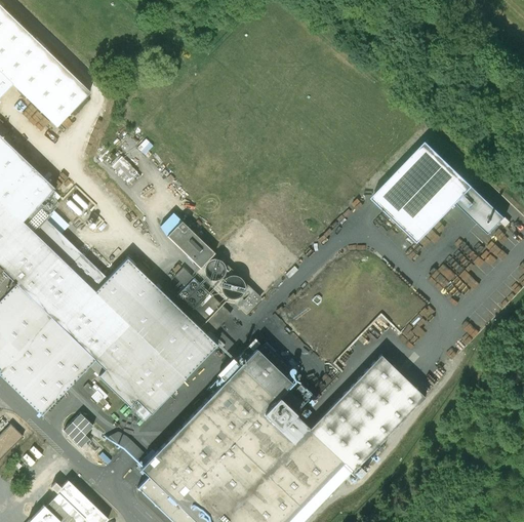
[(0,376),(42,416),(69,388),(95,361),(106,370),(97,379),(143,424),(187,378),(218,345),(128,258),(118,269),(112,264),(104,272),(40,212),(59,192),(7,143),(13,136),(0,123),(0,104),(14,89),(57,129),(91,93),(0,6),(0,376)]
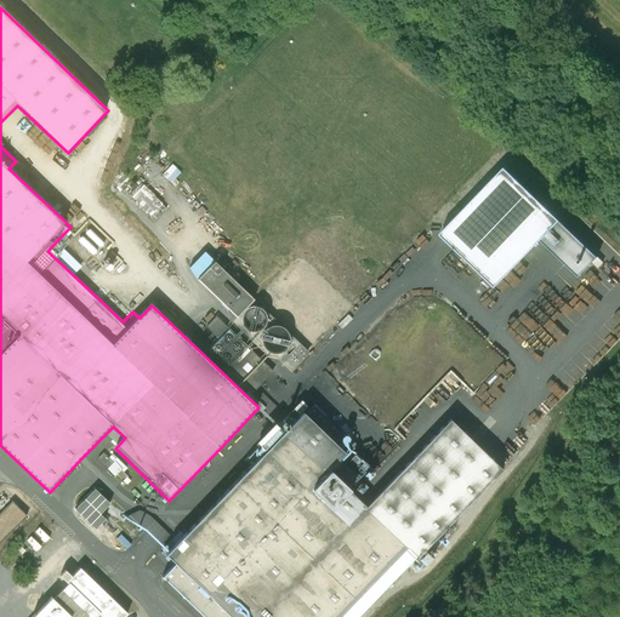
[(504,161),(431,240),(447,253),(487,291),(559,213),(504,161)]
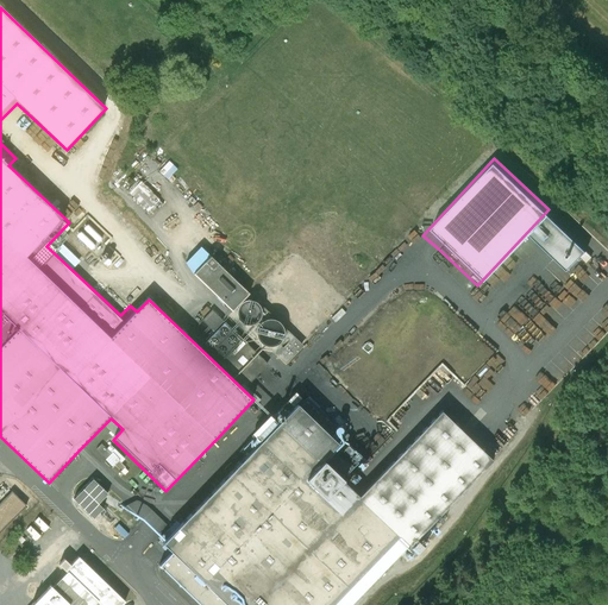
[(170,182),(182,171),(173,162),(162,172),(170,182)]
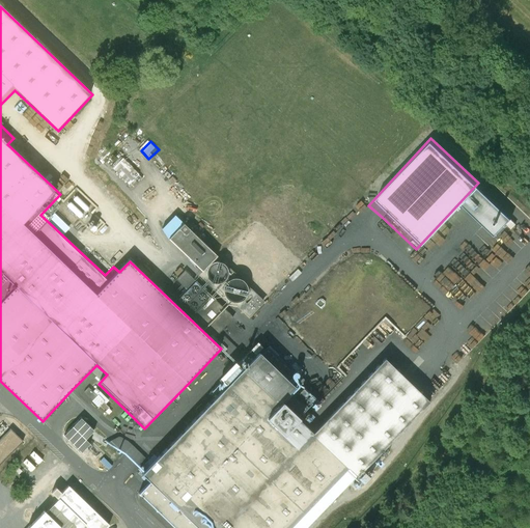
[(107,171),(111,167),(101,159),(98,163),(107,171)]
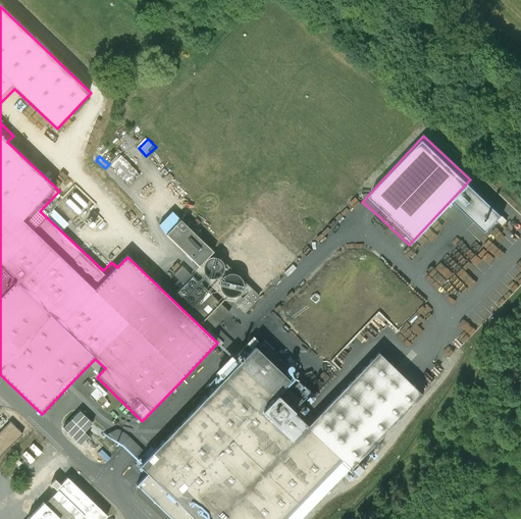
[(114,165),(135,186),(144,177),(123,157),(114,165)]
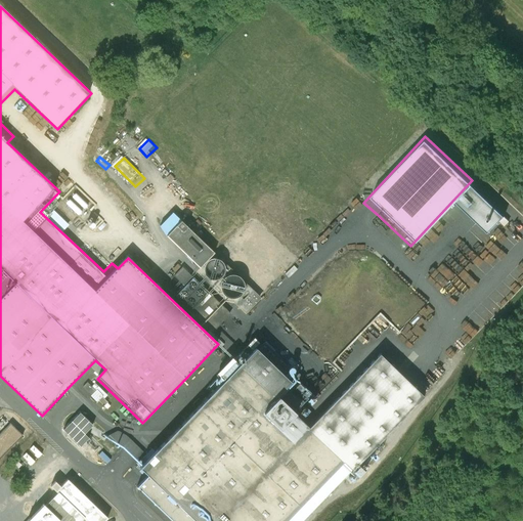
[(73,200),(69,204),(84,218),(95,206),(77,189),(70,198),(73,200)]
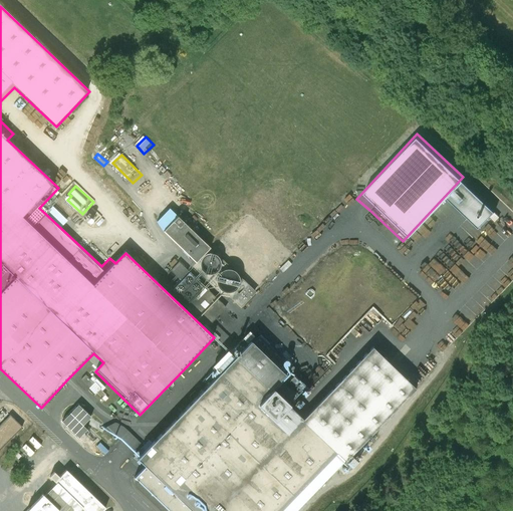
[(173,212),(159,226),(180,249),(196,263),(213,247),(173,212)]
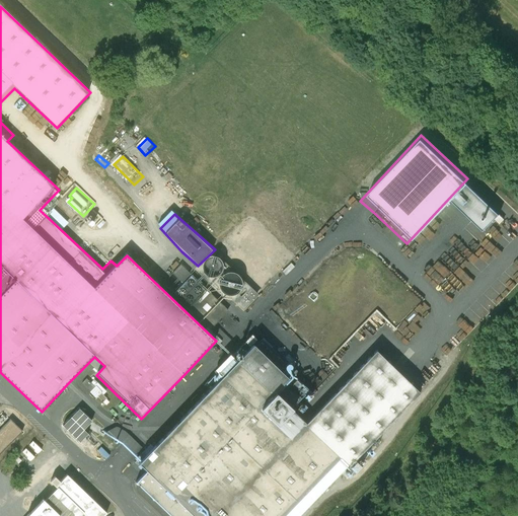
[(252,220),(247,226),(260,237),(265,231),(252,220)]
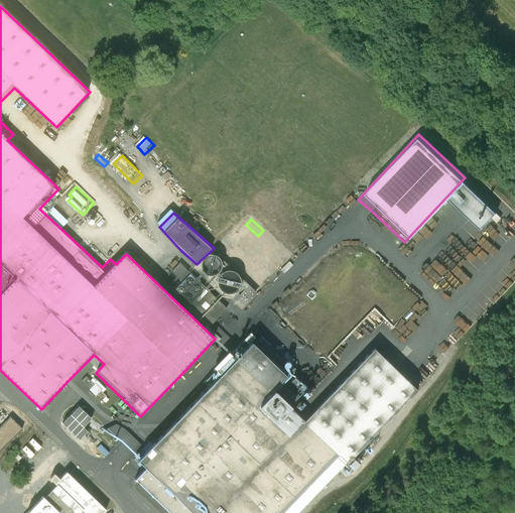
[(260,294),(214,248),(197,264),(243,311),(260,294)]
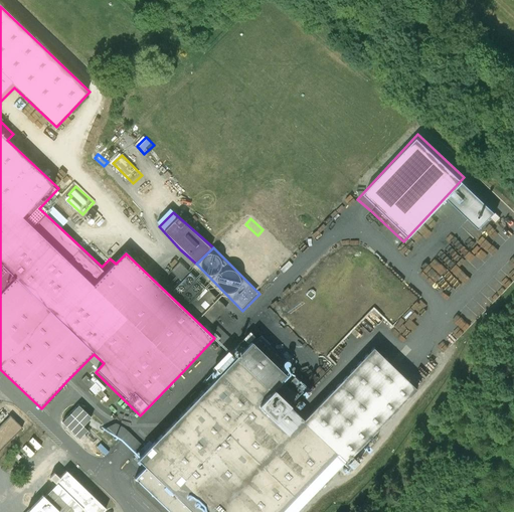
[(211,327),(214,324),(228,309),(182,265),(165,283),(211,327)]
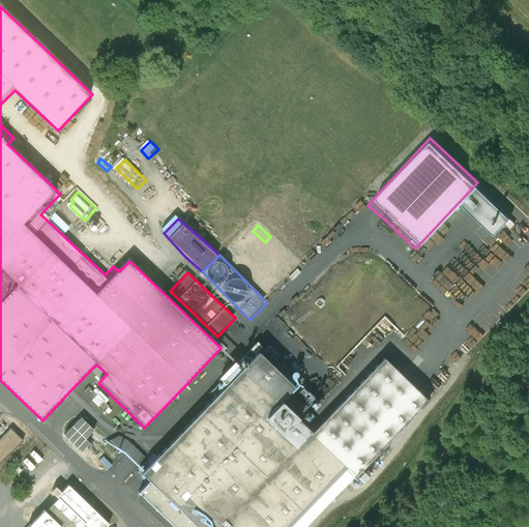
[(415,328),(409,338),(413,341),(419,331),(415,328)]
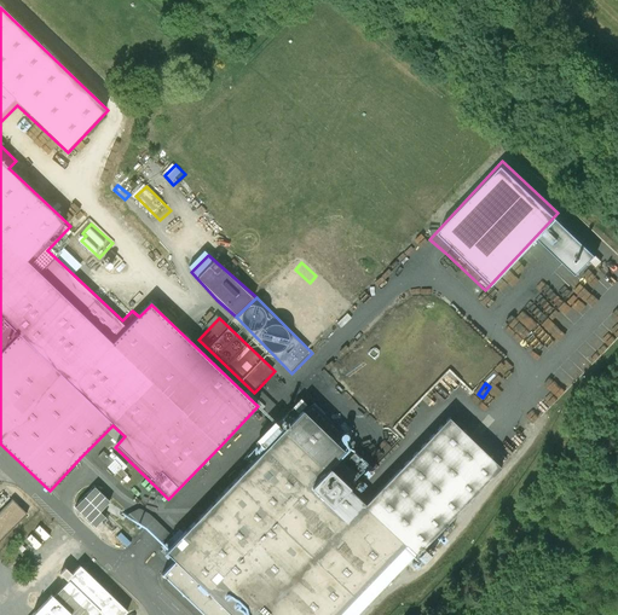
[(305,410),(283,431),(328,474),(350,451),(305,410)]
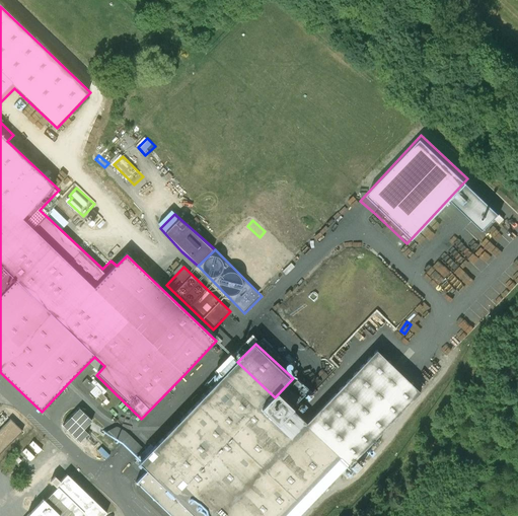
[(237,362),(141,463),(150,471),(196,515),(305,515),(419,396),(400,379),(375,356),(307,428),(275,397),(237,362)]
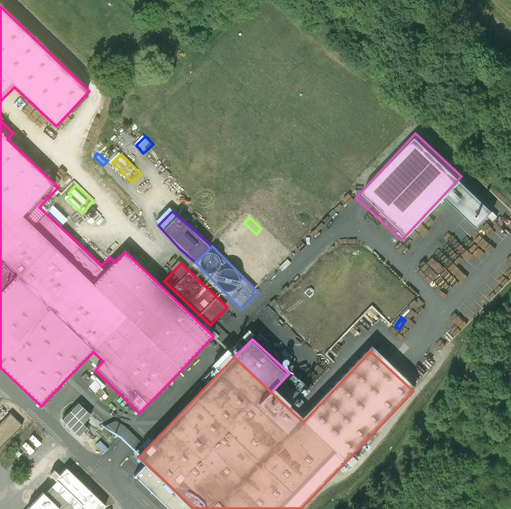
[(88,376),(83,381),(105,402),(110,397),(88,376)]
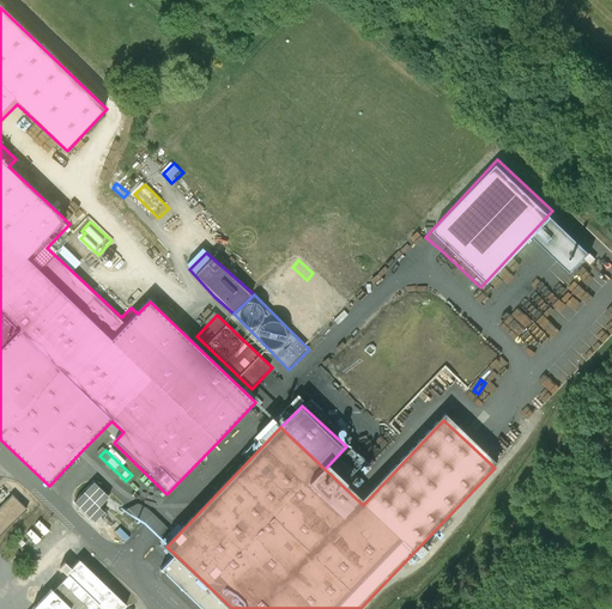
[(0,541),(28,513),(13,499),(0,512),(0,541)]
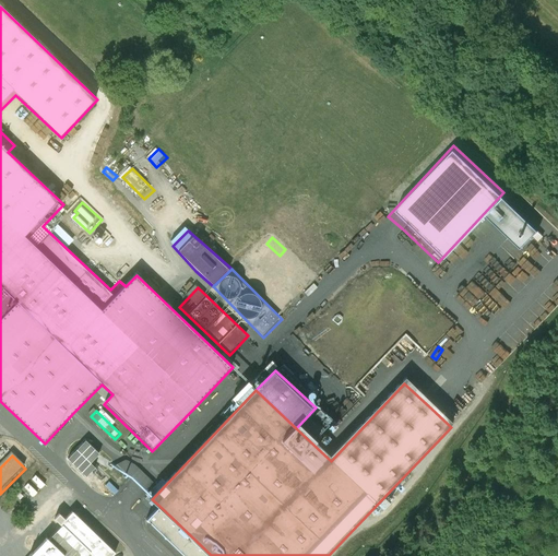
[(46,520),(56,530),(74,512),(64,503),(46,520)]
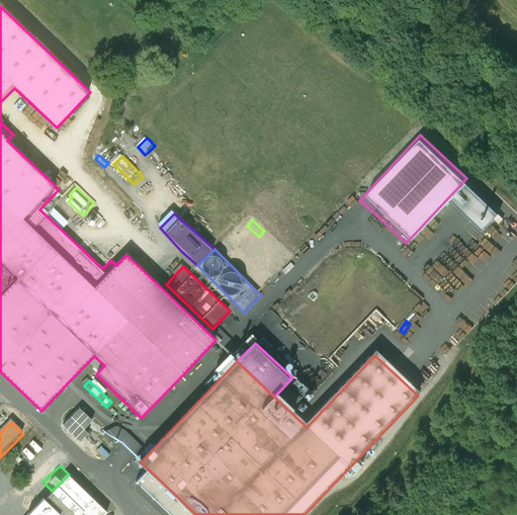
[(195,514),(150,470),(137,485),(169,514),(195,514)]
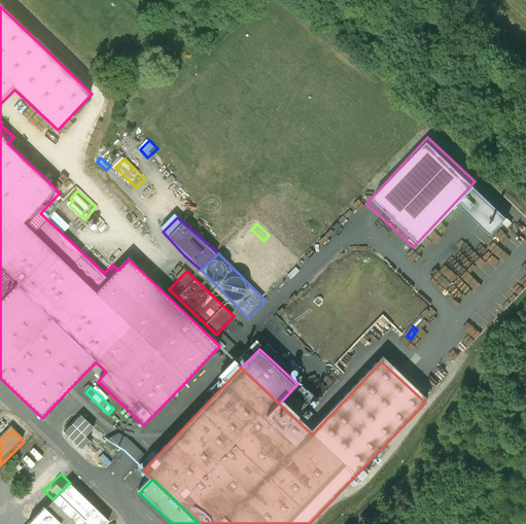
[(108,523),(109,522),(69,485),(31,523),(108,523)]
